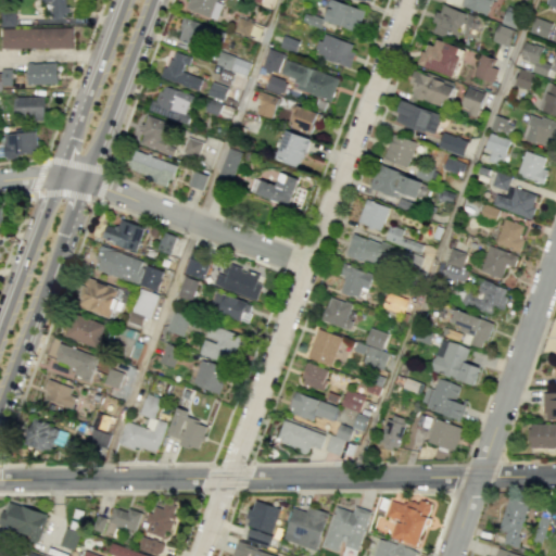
[(66,15),(65,0),(39,0),(39,2),(50,1),(51,16),(66,15)]
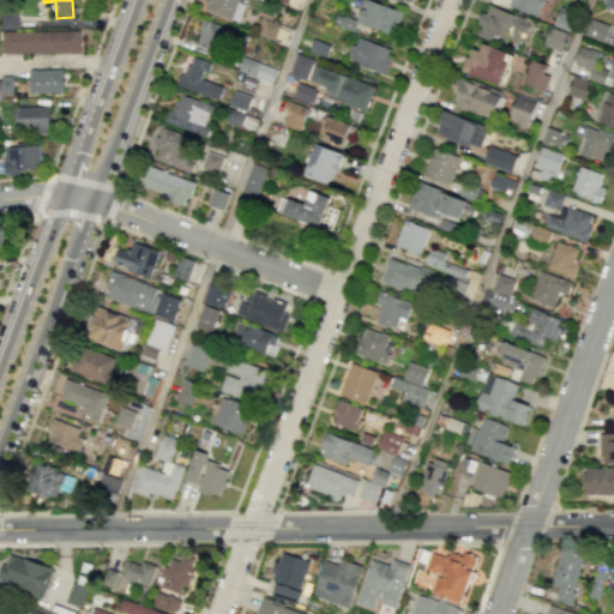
[(239,0),(208,0),(205,8),(239,22),(246,4),(239,1),(239,0)]
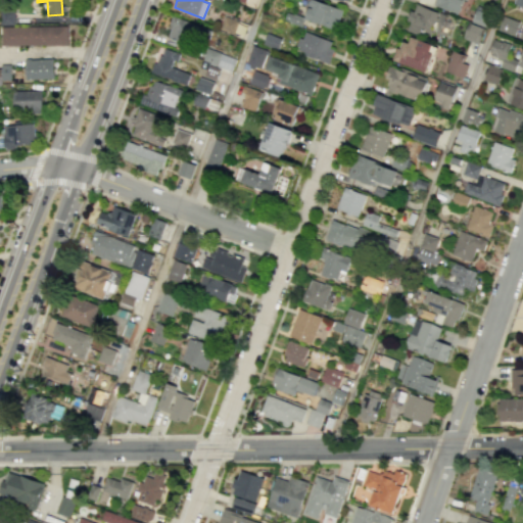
[(343,9),(313,0),(310,0),(304,19),(337,29),(343,9)]
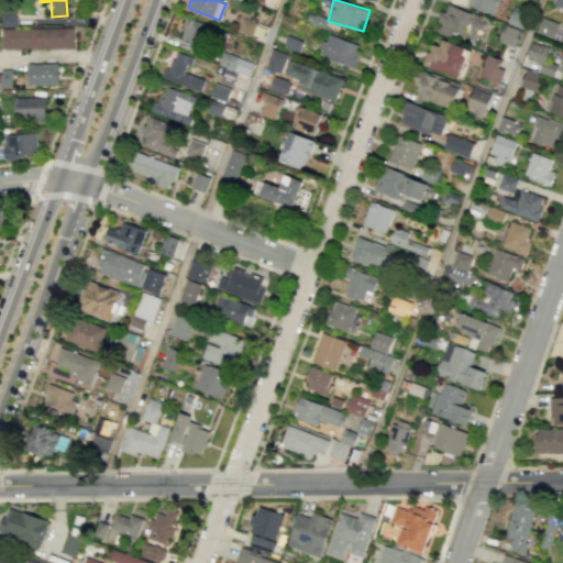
[(438,32),(451,37),(453,32),(464,35),(472,13),(445,4),(439,22),(440,23),(438,32)]
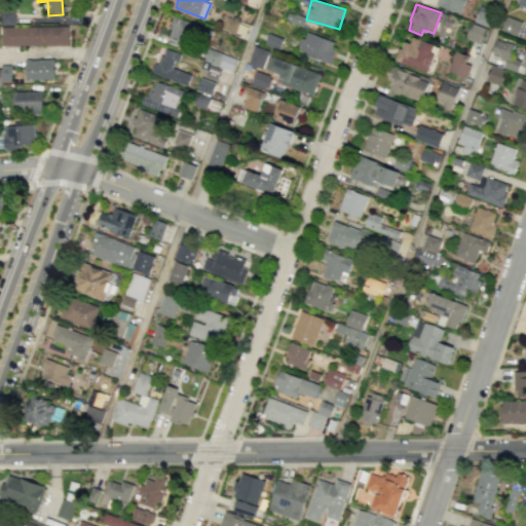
[(493,11),(480,6),(474,22),(487,27),(493,11)]
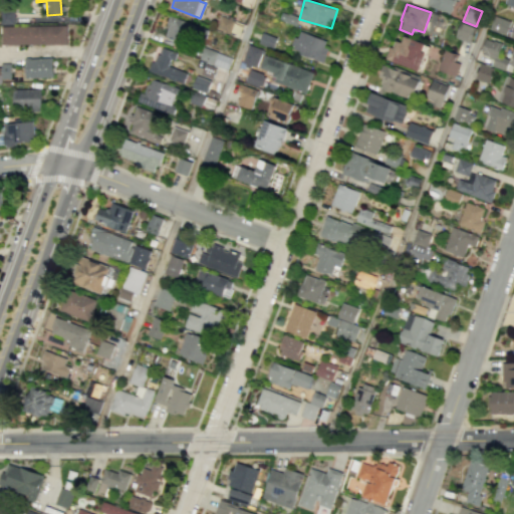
[(14,8),(0,8),(0,10),(0,23),(13,24),(14,8)]
